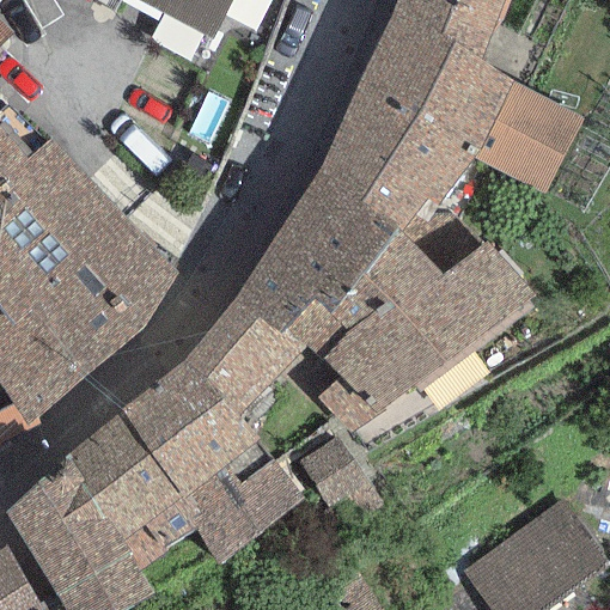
[(150,0),(148,2),(215,37),(235,0),(150,0)]
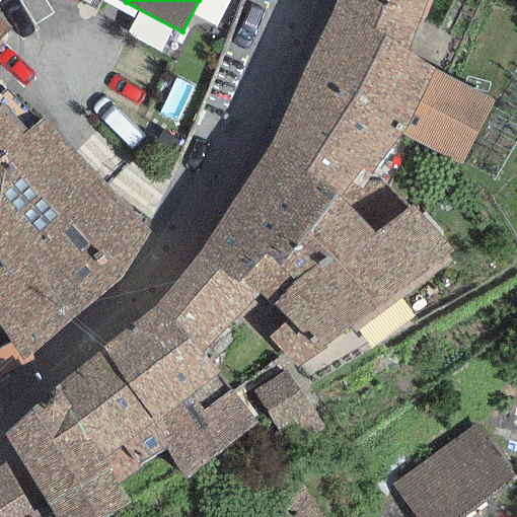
[(336,0),(333,11),(409,53),(421,15),(425,18),(432,0),(336,0)]
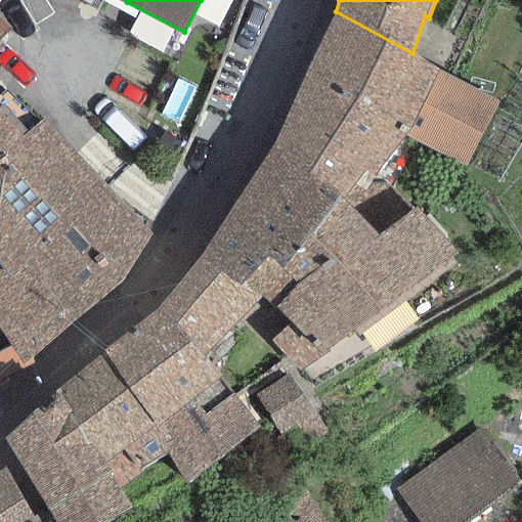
[(412,53),(336,11),(306,71),(407,132),(467,163),(499,100),(412,53)]
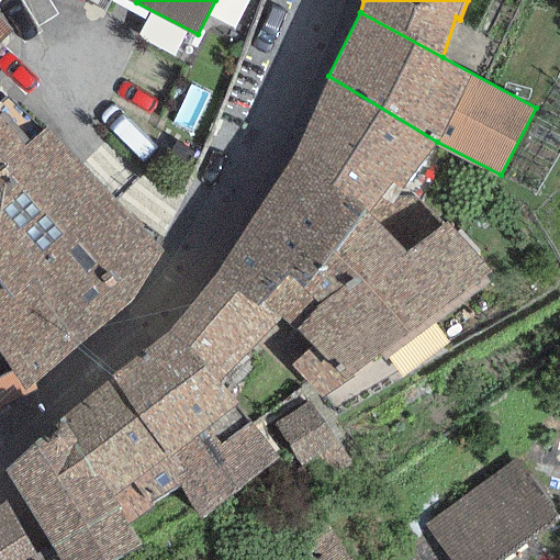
[(0,41),(12,30),(0,15),(0,41)]
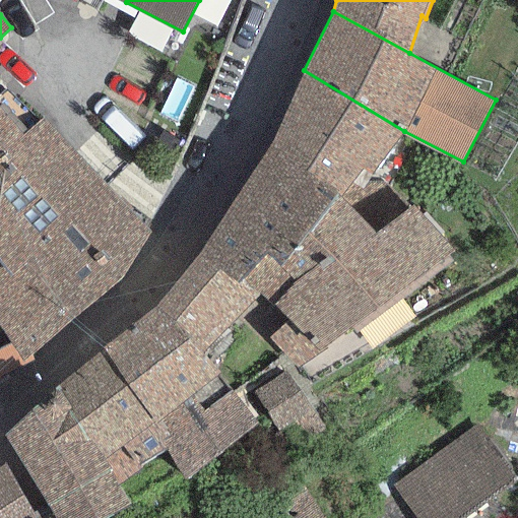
[(404,131),(304,70),(270,143),(341,197),(364,167),(374,171),(404,131)]
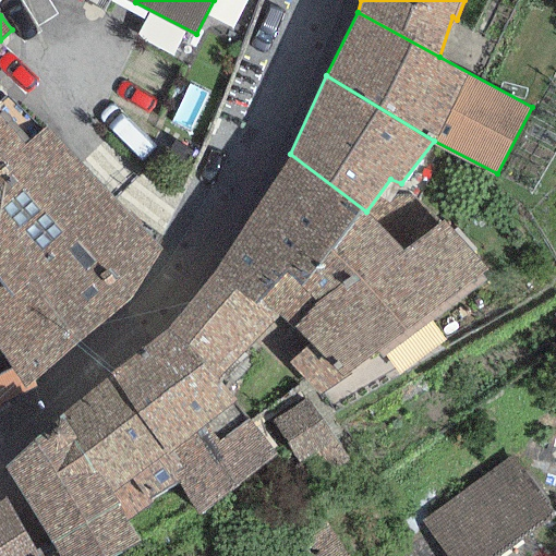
[(290,154),(215,272),(275,321),(279,313),(295,329),(318,303),(303,287),(366,212),(290,154)]
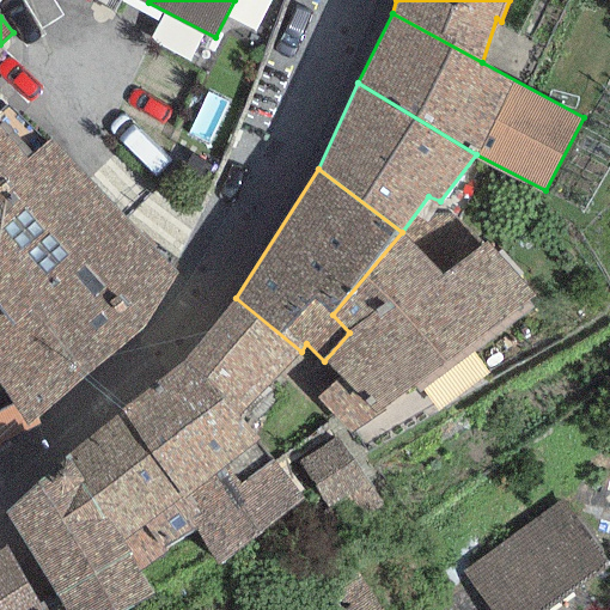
[(443,274),(402,232),(333,315),(349,333),(324,361),(341,373),(319,397),(354,432),(534,296),(488,241),(443,274)]
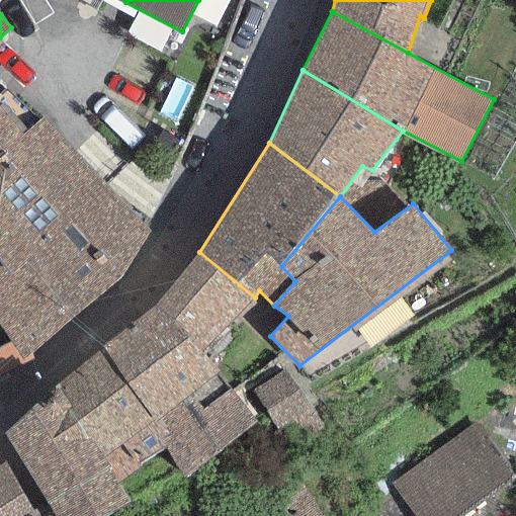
[(156,305),(104,347),(167,444),(190,476),(257,419),(202,348),(255,297),(199,252),(156,305)]
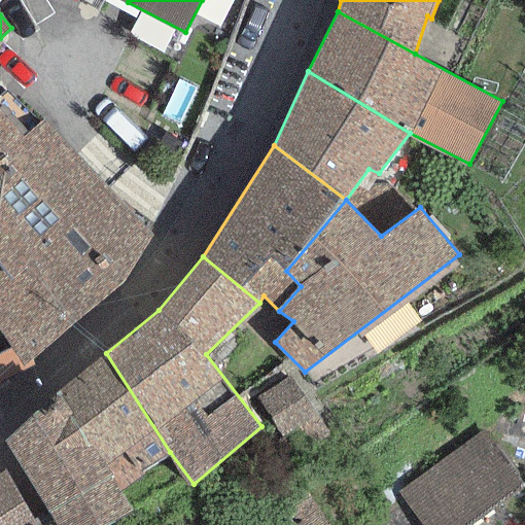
[(0,352),(0,382),(4,381),(26,371),(13,347),(0,352)]
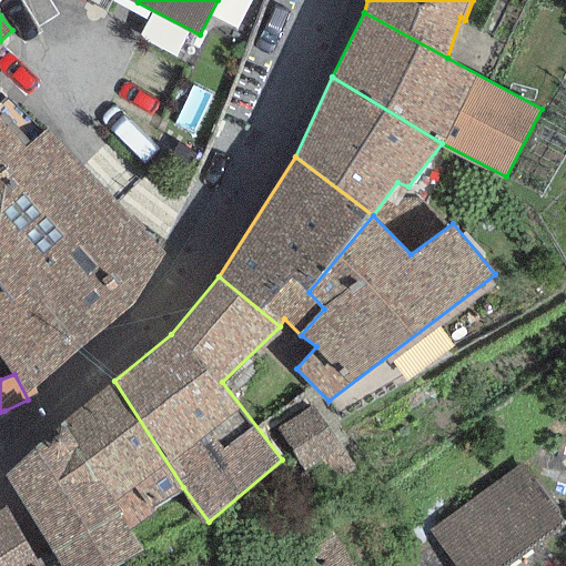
[(114,381),(66,420),(98,482),(103,479),(130,527),(183,487),(114,381)]
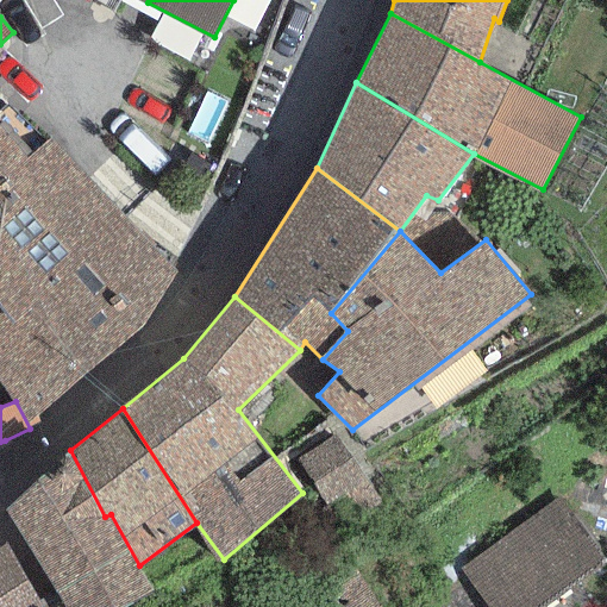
[(339,432),(298,458),(326,505),(345,493),(361,518),(385,502),(339,432)]
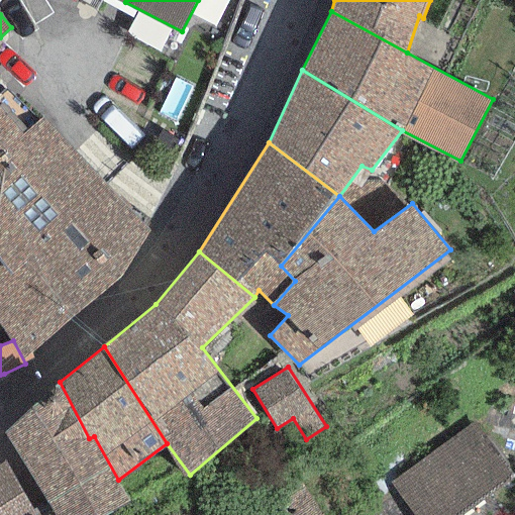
[(60,382),(7,430),(57,514),(105,514),(129,500),(118,480),(94,436),(89,438),(60,382)]
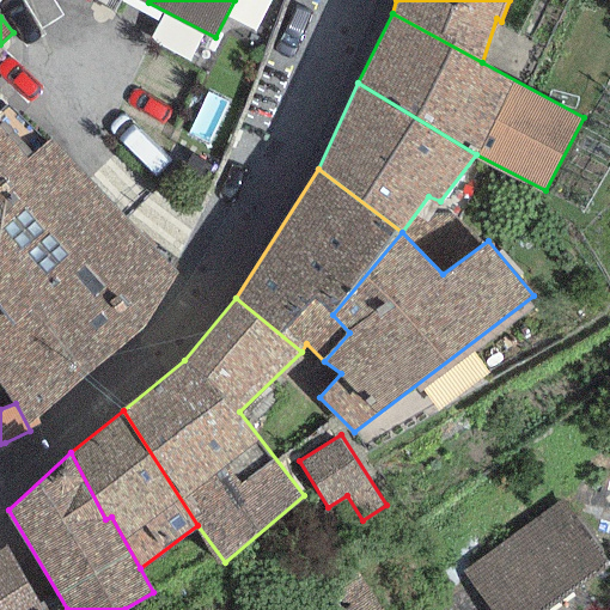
[(563,495),(464,569),(494,609),(544,609),(609,561),(609,556),(563,495)]
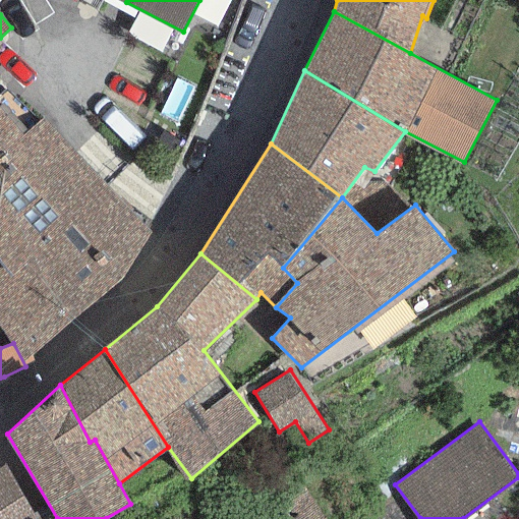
[(36,518),(7,462),(0,466),(0,518),(36,518)]
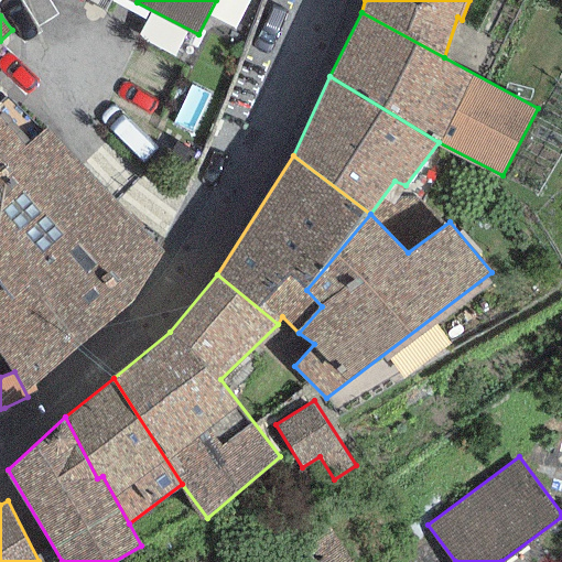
[(357,561),(335,522),(276,557),(279,561),(357,561)]
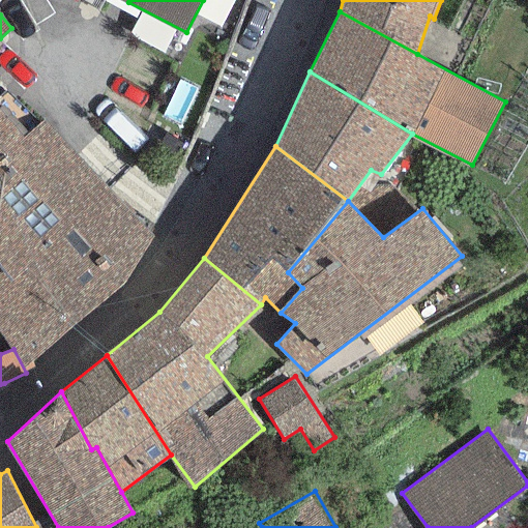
[(218,527),(210,511),(175,527),(218,527)]
